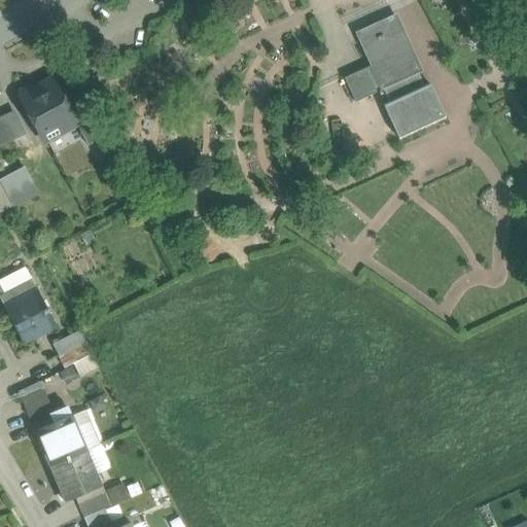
[(397,31),(391,18),(356,33),(371,67),(345,78),(355,103),(383,90),(389,103),(384,105),(399,140),(446,119),(430,85),(424,88),(418,75),(423,73),(403,29),(397,31)]
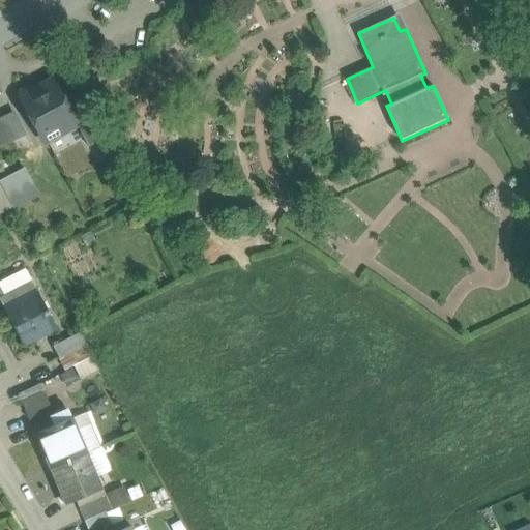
[(52,80),(32,90),(27,89),(20,92),(19,97),(45,143),(77,125),(74,121),(75,121),(68,111),(69,109),(63,99),(62,98),(52,80)]
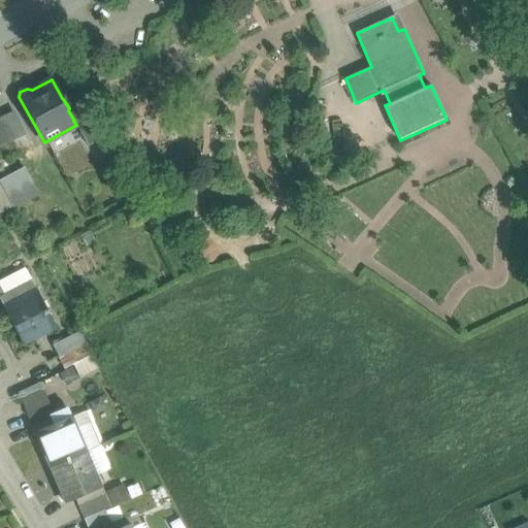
[(13,113),(0,120),(0,125),(8,141),(24,134),(13,113)]
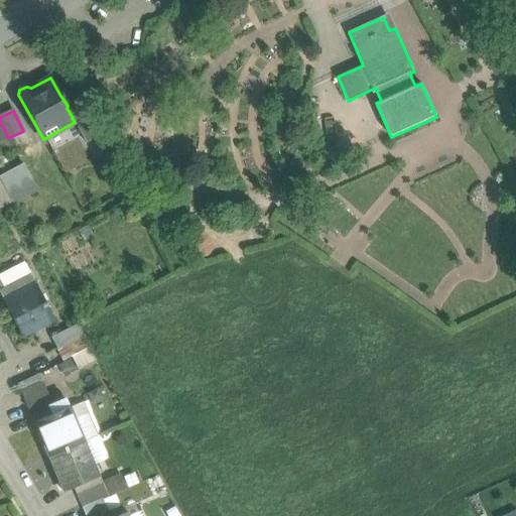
[(85,112),(85,111),(73,118),(75,122),(86,143),(98,136),(84,112),(85,112)]
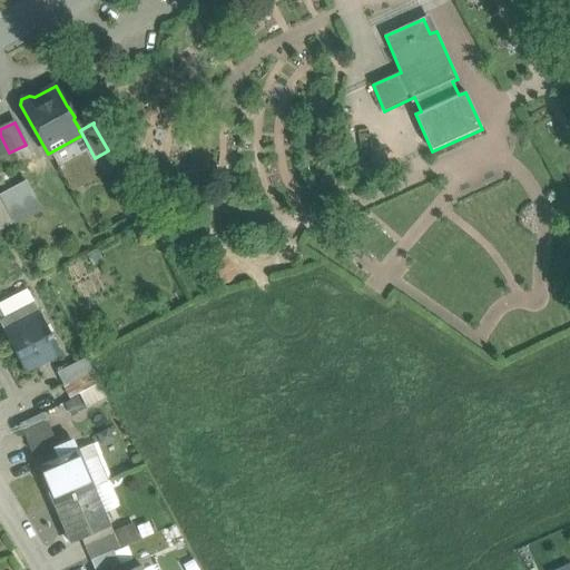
[(22,184),(0,195),(0,198),(13,224),(38,212),(22,184)]
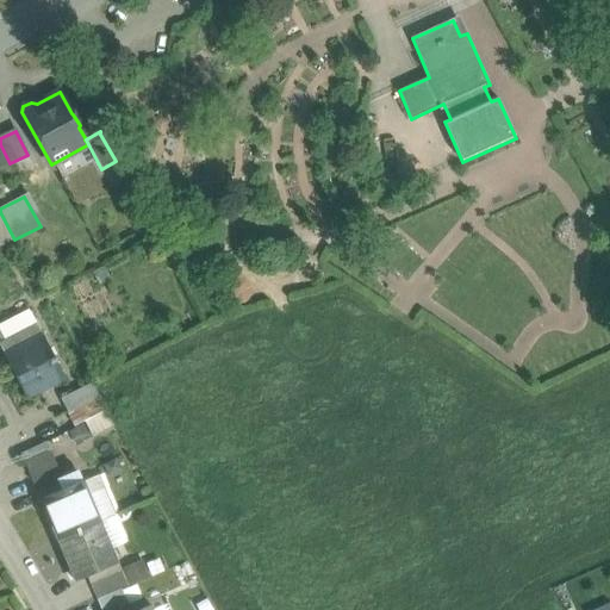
[(0,247),(14,240),(0,212),(0,247)]
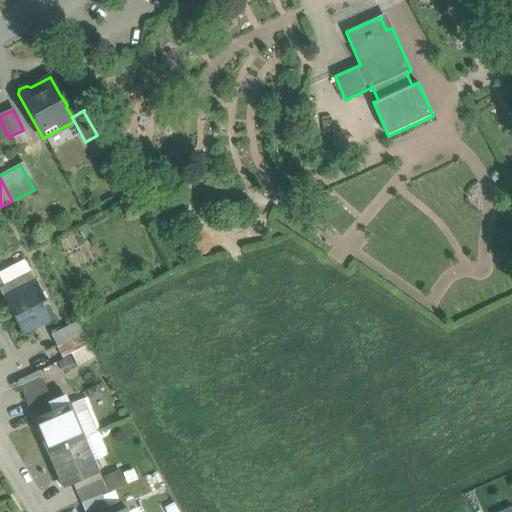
[(0,287),(31,272),(25,261),(0,274),(0,287)]
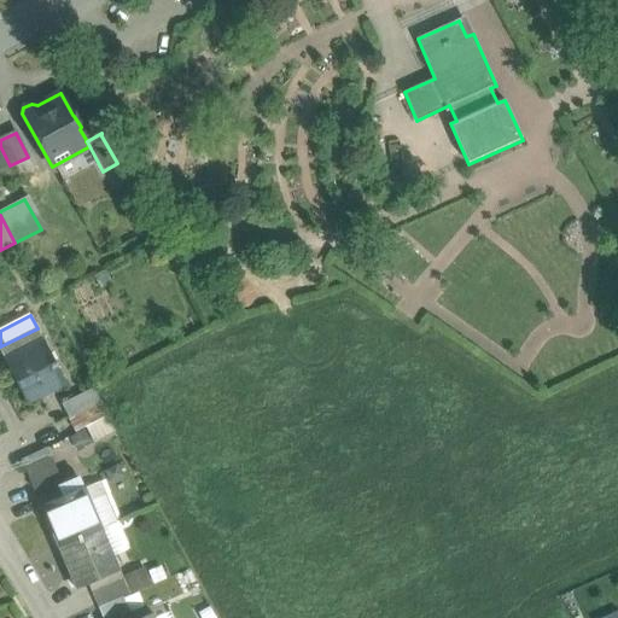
[(38,328),(0,347),(0,351),(25,402),(65,383),(38,328)]
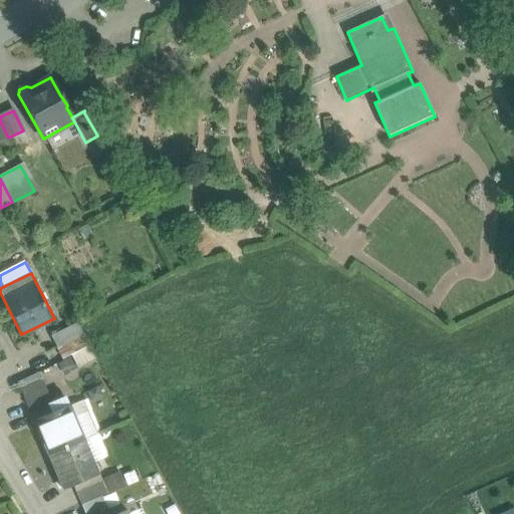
[(77,322),(50,336),(57,347),(83,334),(77,322)]
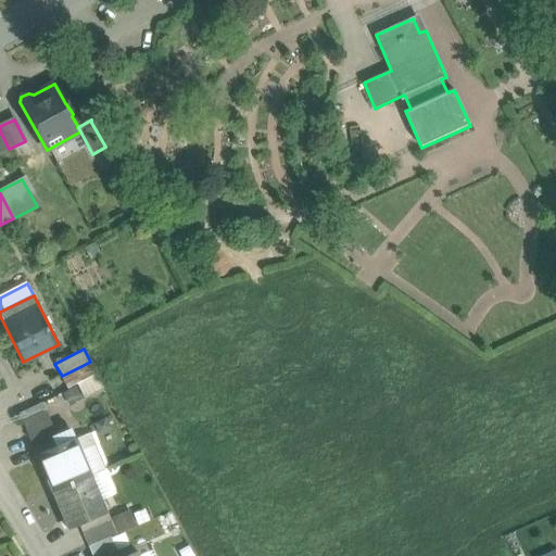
[(90,362),(62,376),(68,389),(79,383),(97,374),(90,362)]
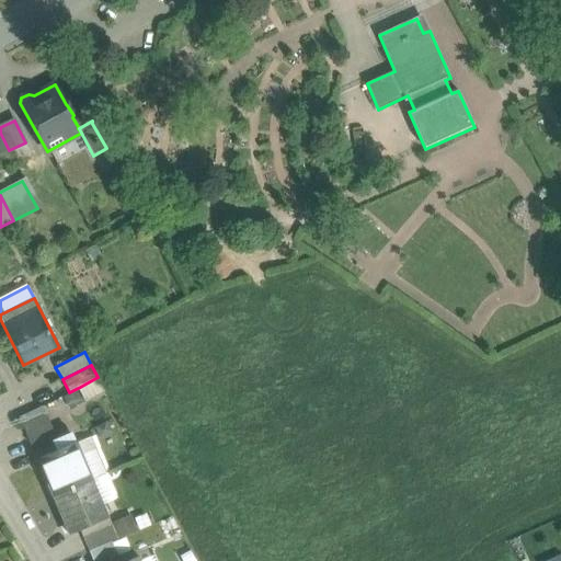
[(104,389),(98,377),(80,387),(87,398),(104,389)]
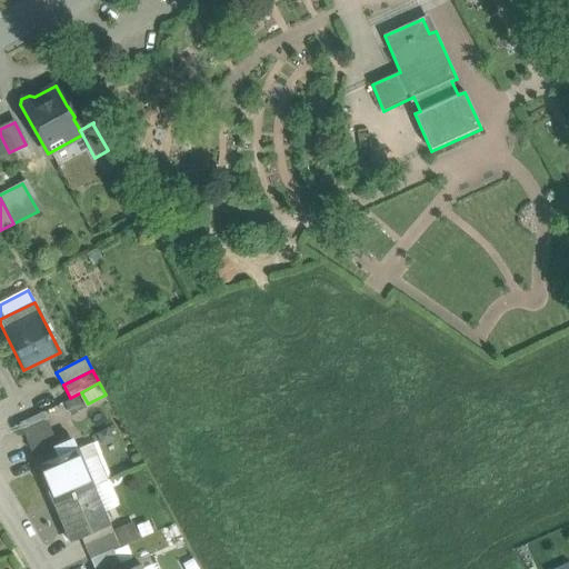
[(72,412),(88,403),(81,392),(70,398),(67,399),(72,412)]
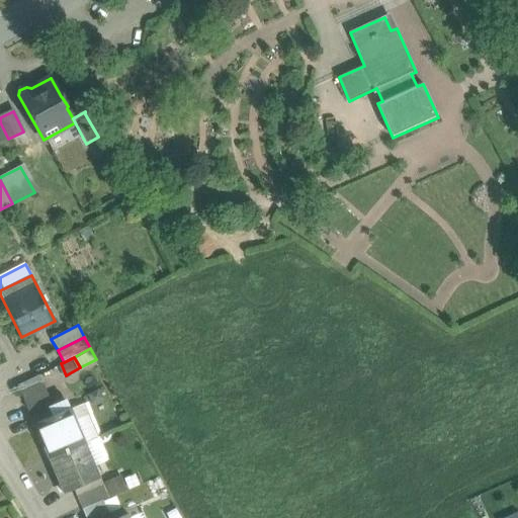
[(41,384),(20,394),(30,417),(52,409),(41,384)]
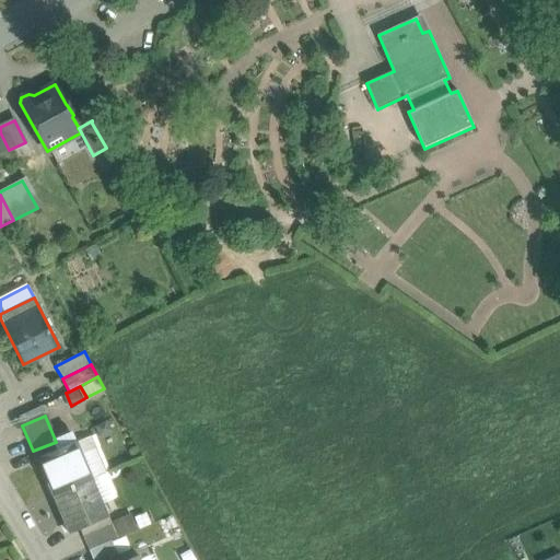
[(86,436),(74,442),(91,480),(103,475),(86,436)]
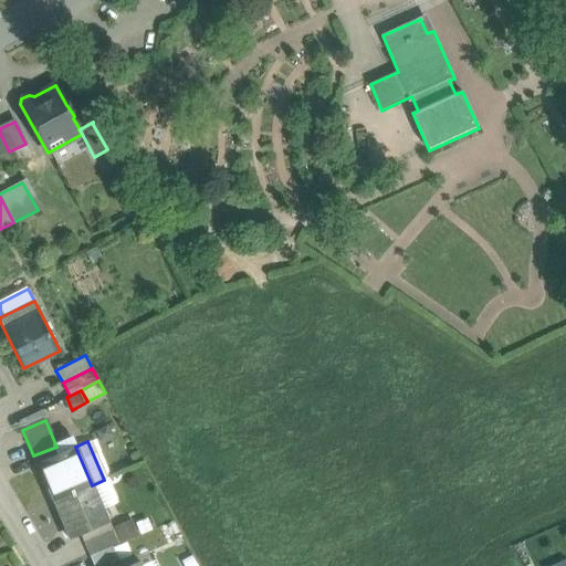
[(59,453),(56,447),(33,456),(37,463),(59,453)]
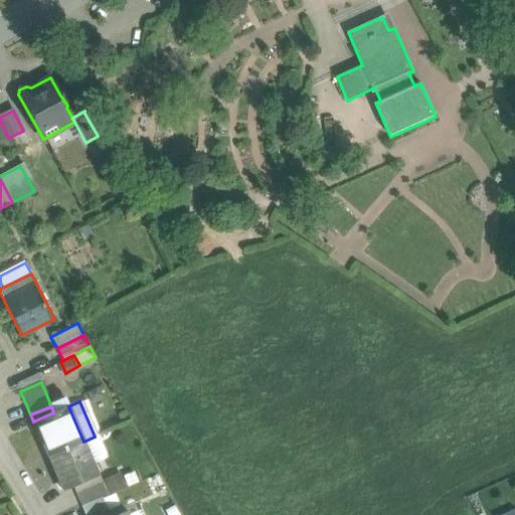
[(53,412),(33,421),(47,457),(83,442),(68,406),(53,412)]
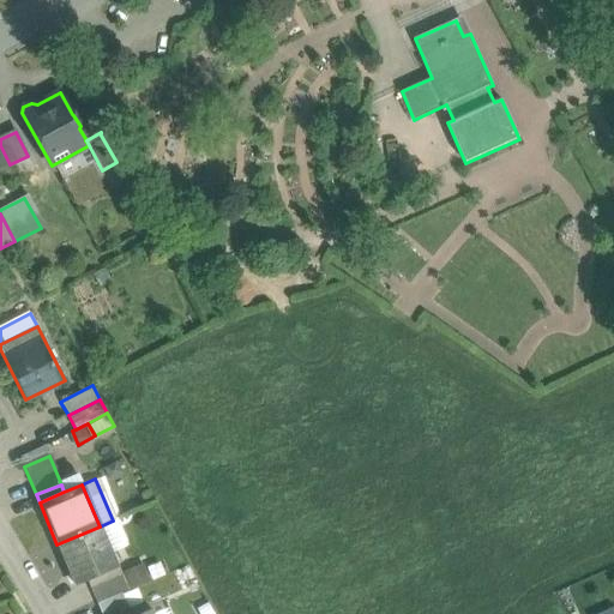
[(100,527),(56,545),(74,585),(118,567),(100,527)]
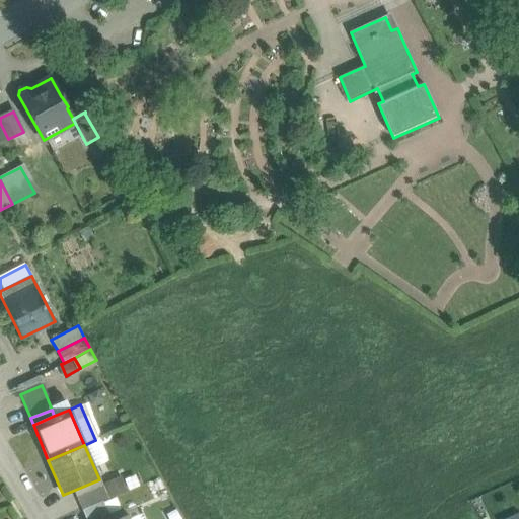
[(101,486),(76,497),(81,511),(107,500),(101,486)]
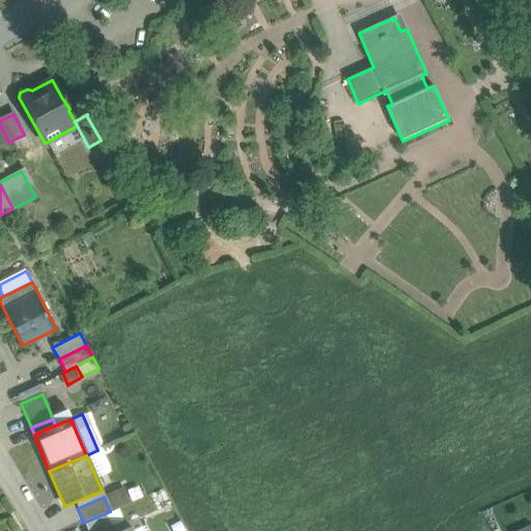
[(110,511),(83,523),(87,530),(100,530),(117,524),(111,510),(110,511)]
